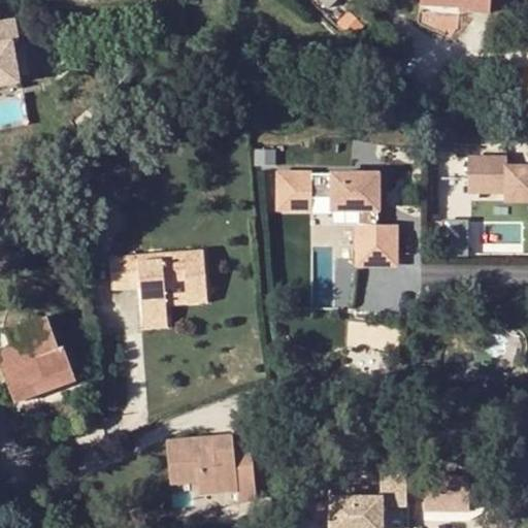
[(421,0),(421,5),(460,7),(460,10),(489,13),(489,0),(421,0)]
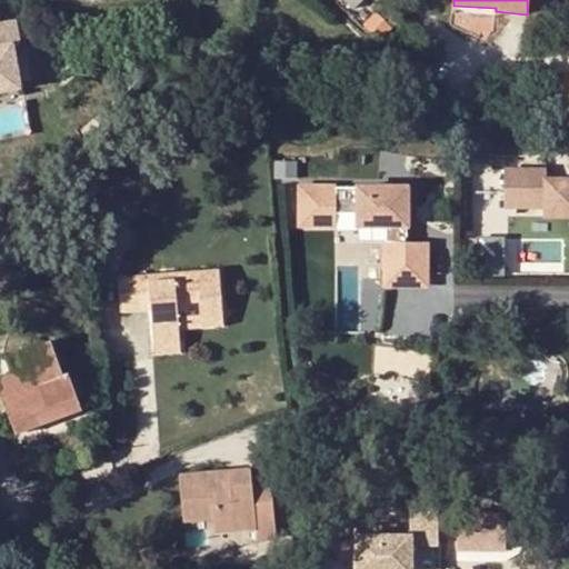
[(496,8),(453,6),(452,16),(495,18),(496,11),(496,8)]
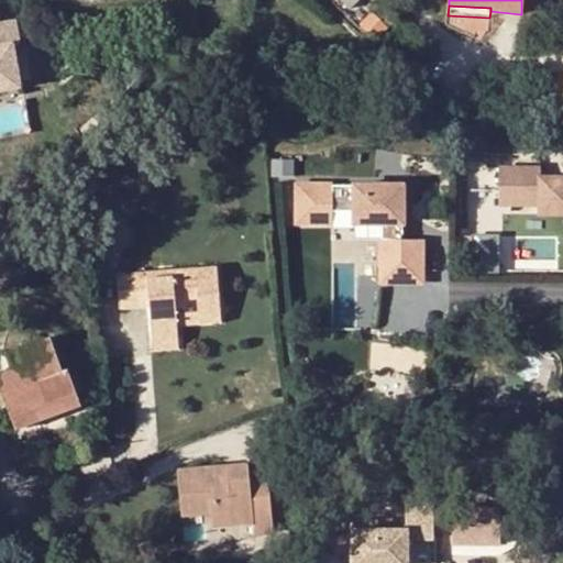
[(0,106),(24,102),(19,64),(26,63),(22,36),(0,40),(0,106)]
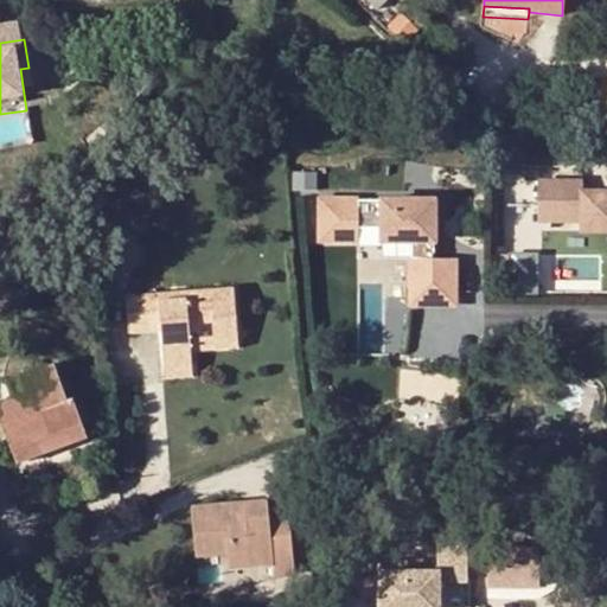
[(538,184),(538,224),(582,223),(582,234),(606,234),(606,195),(583,195),(582,184),(538,184)]
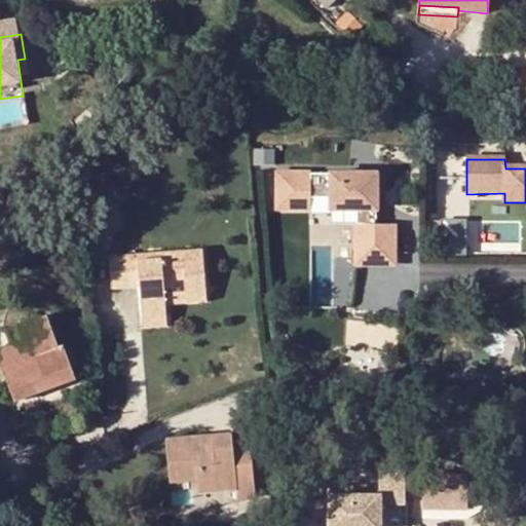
[(377,177),(279,177),(279,212),(311,212),(311,201),(332,201),(332,212),(357,212),(357,267),(395,267),(395,228),(376,227),(371,227),(371,214),(377,214),(377,177)]
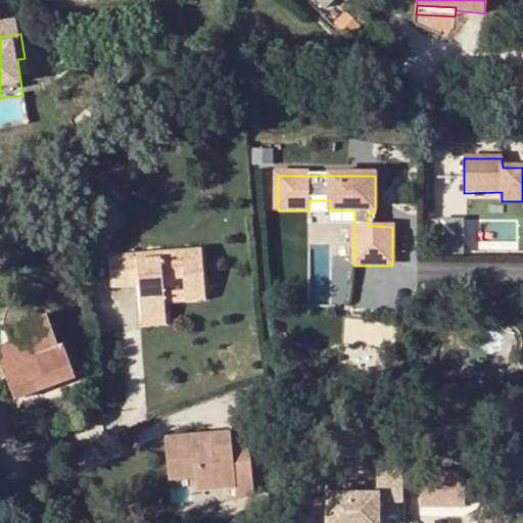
[(139,285),(142,318),(165,316),(164,302),(163,294),(162,280),(183,279),(184,293),(205,293),(203,246),(109,255),(111,286),(139,285)]
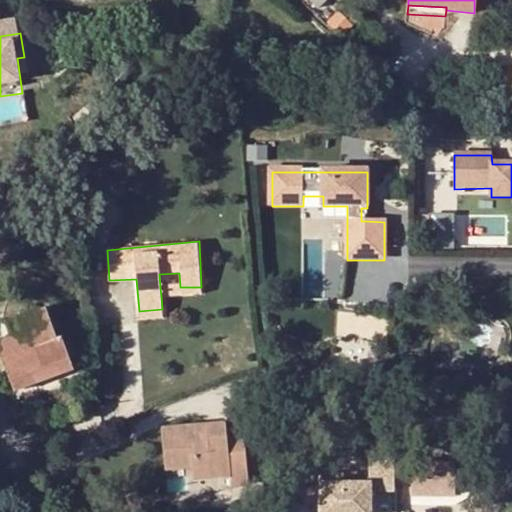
[(9,247),(0,250),(0,256),(2,261),(13,256),(9,247)]
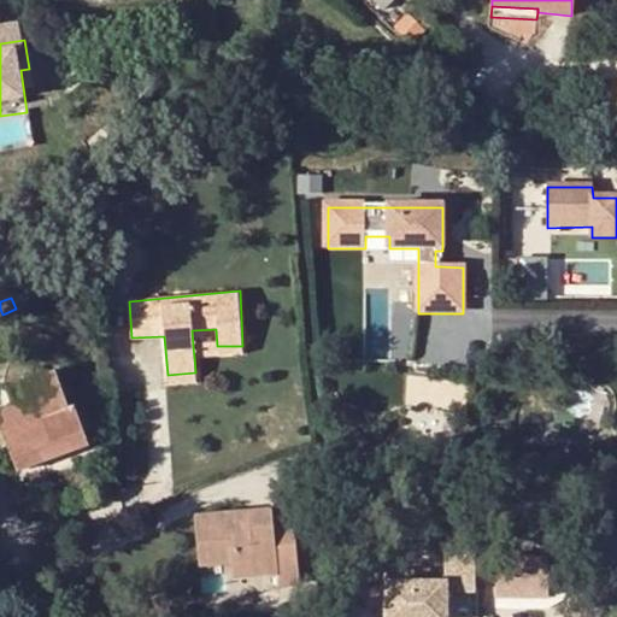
[(193,347),(194,357),(242,353),(242,346),(217,346),(193,347)]
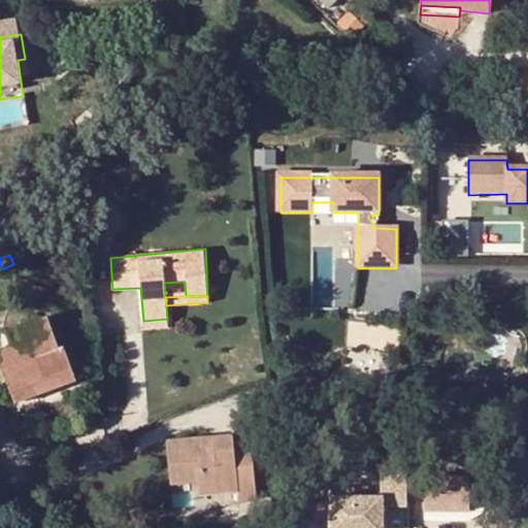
[(45,316),(32,320),(63,373),(73,370),(65,344),(58,345),(45,316)]
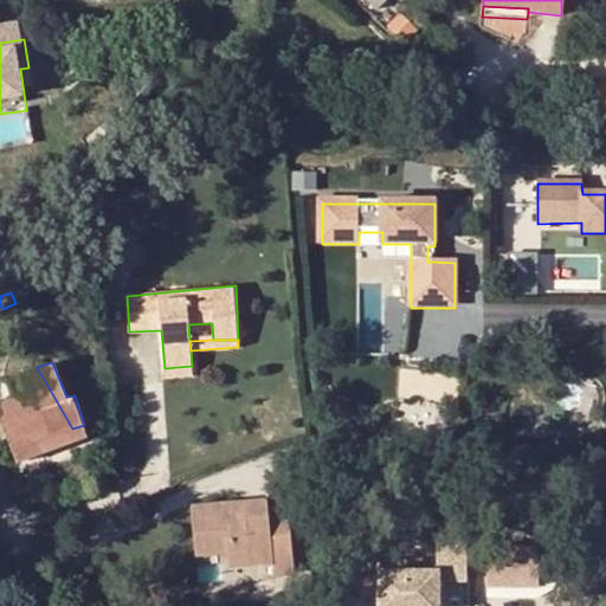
[(192,366),(165,368),(165,378),(192,375),(192,366)]
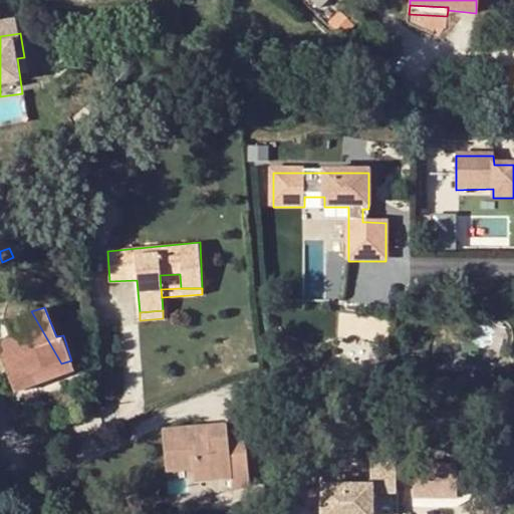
[(0,340),(0,349),(11,381),(61,363),(31,311),(16,317),(22,333),(0,340)]
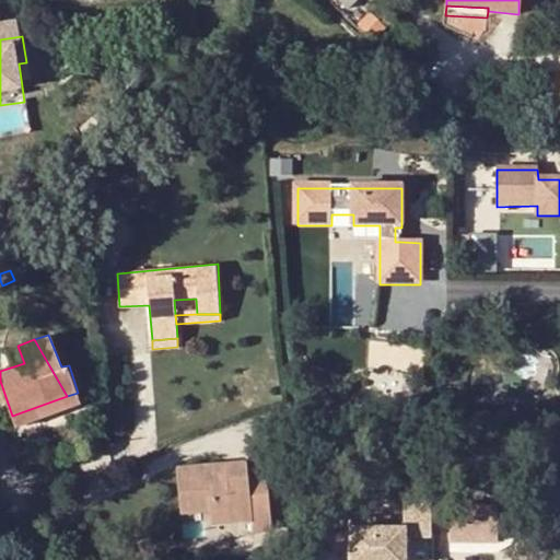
[(67,396),(73,408),(82,405),(78,393),(67,396)]
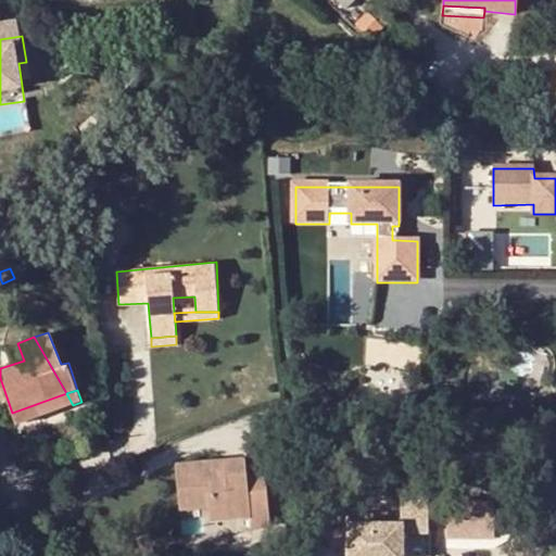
[(66,393),(12,413),(15,422),(73,405),(66,393)]
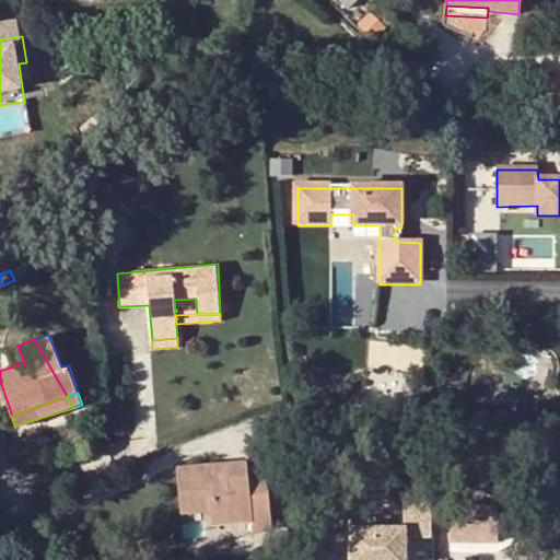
[(178,465),(182,513),(210,510),(249,508),(251,521),(253,531),(271,529),(266,475),(248,476),(246,459),(178,465)]
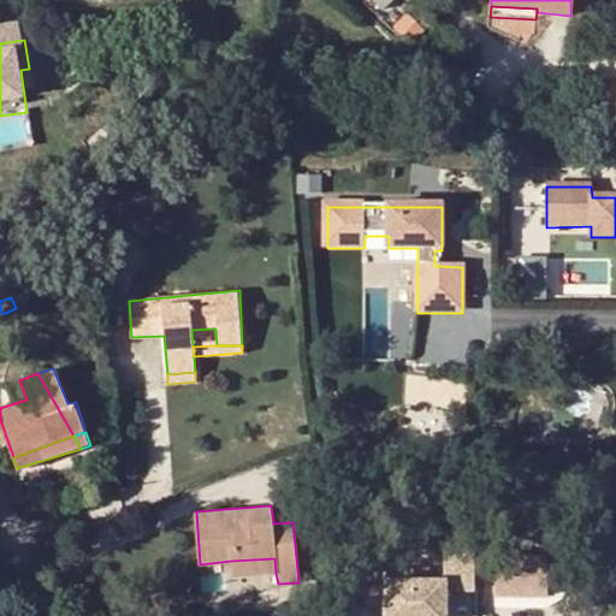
[(385,579),(385,615),(445,615),(445,590),(477,590),(477,551),(445,551),(445,580),(385,579)]
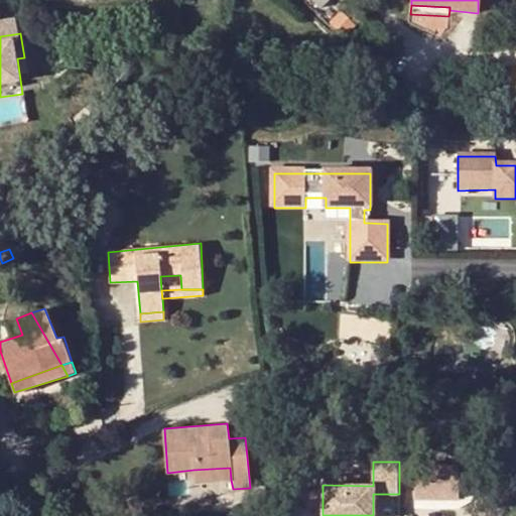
[(416,467),(413,501),(458,504),(460,471),(416,467)]
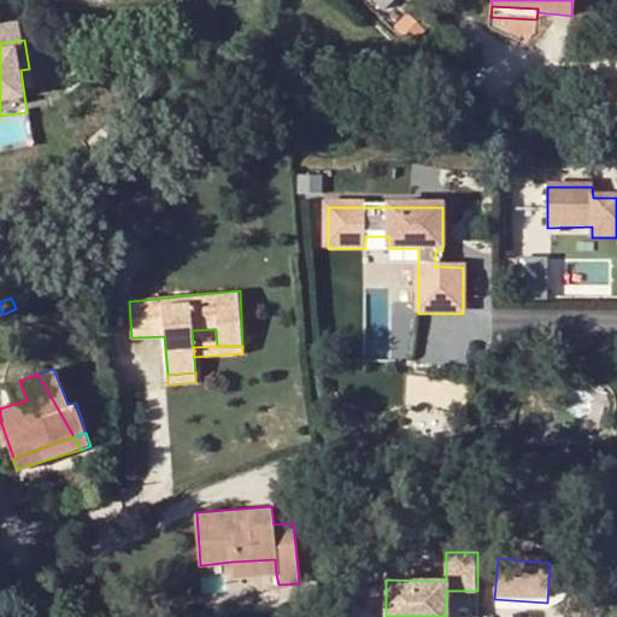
[(275,559),(231,562),(233,577),(276,574),(275,559)]
